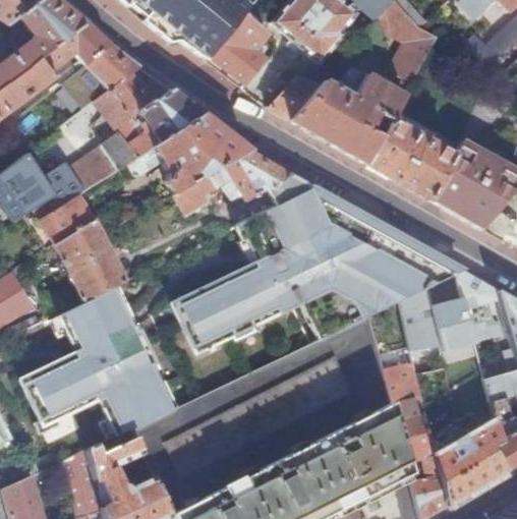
[(38,36),(0,65),(0,89),(87,23),(57,0),(41,0),(21,15),(38,36)]
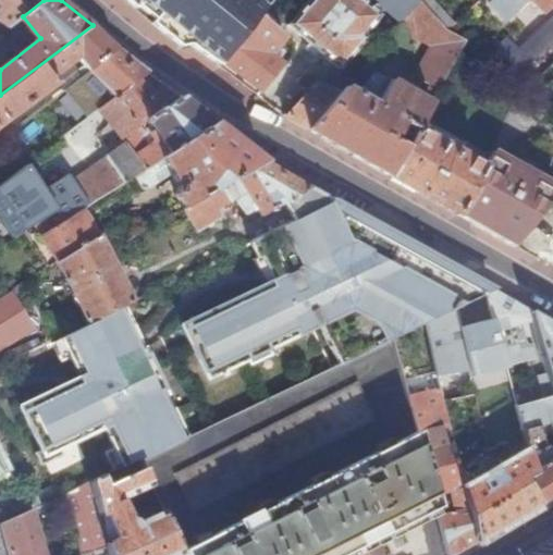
[(0,0),(0,17),(11,26),(23,16),(44,0),(0,0)]
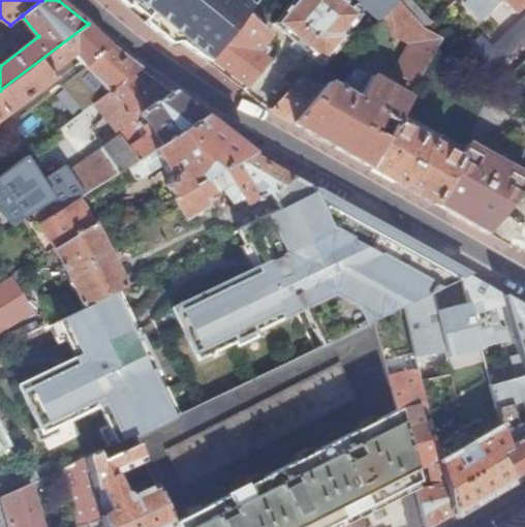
[(124,0),(133,8),(140,0),(142,0),(157,11),(149,22),(151,24),(153,20),(163,28),(161,32),(178,44),(181,42),(183,42),(184,42),(186,43),(213,63),(250,14),(257,5),(261,1),(260,0),(124,0)]
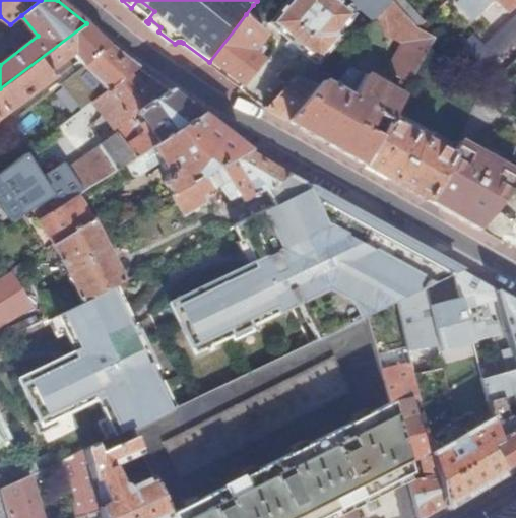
[(292,0),(272,23),(321,63),(345,36),(342,33),(359,13),(342,0),(292,0)]
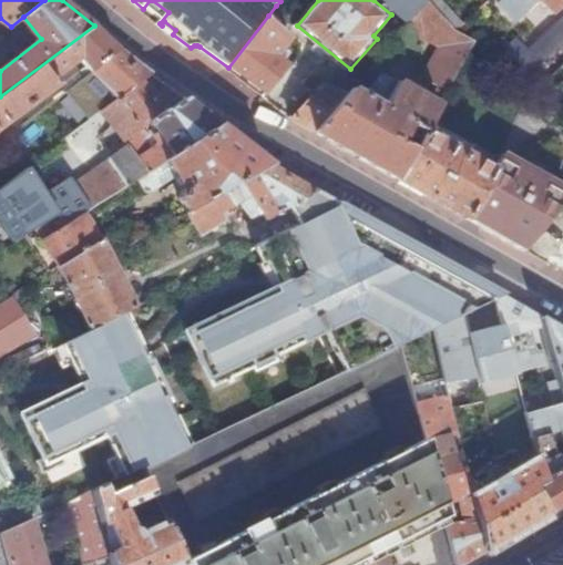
[(352,93),(351,95),(319,132),(401,178),(434,119),(479,41),(479,40),(461,30),(461,29),(431,0),(415,21),(397,41),(420,54),(429,39),(441,47),(426,75),(442,86),(434,100),(401,81),(387,106),(368,96),(356,90),(352,93)]
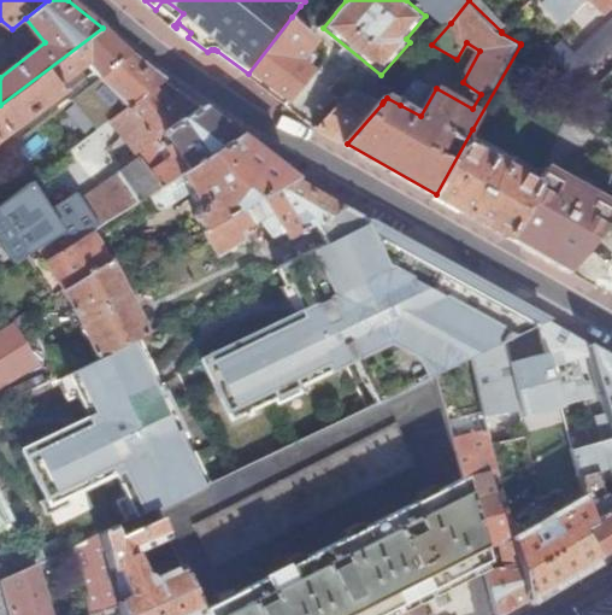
[(469,0),(428,0),(451,23),(469,0)]
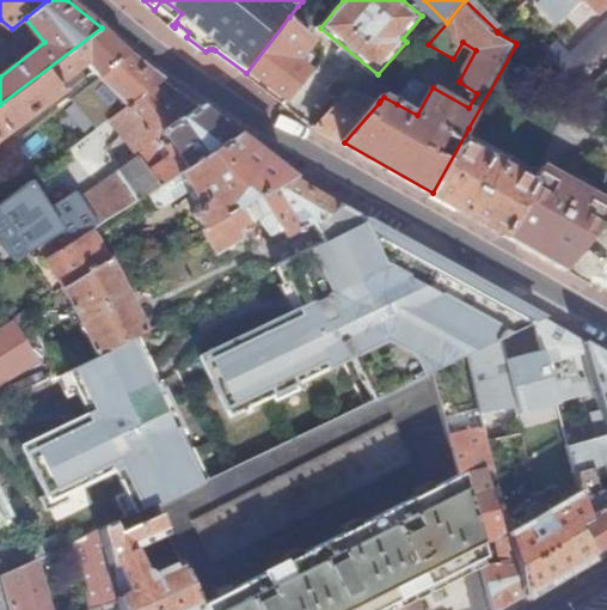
[(599,14),(606,6),(606,0),(546,0),(544,2),(562,22),(584,0),(599,14)]
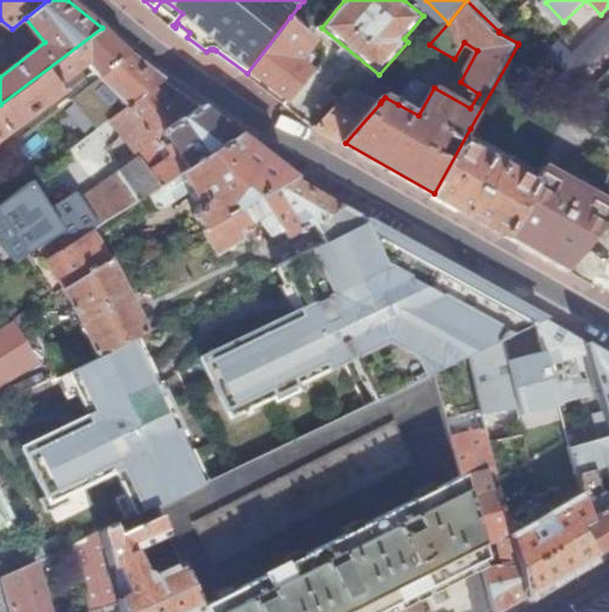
[(299,6),(290,17),(309,33),(319,22),(299,6)]
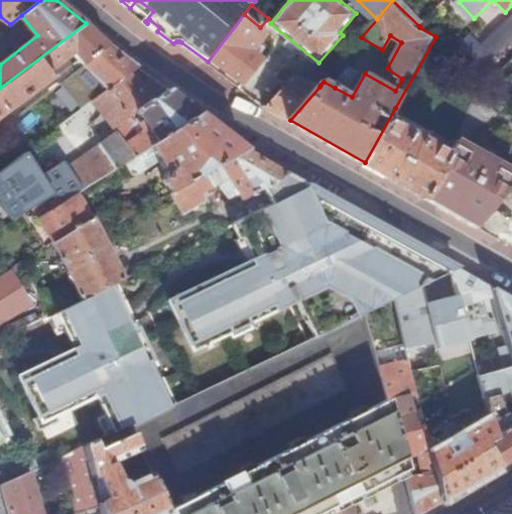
[(260,27),(244,14),(208,61),(242,88),(261,63),(250,55),(254,50),(267,33),(260,27)]
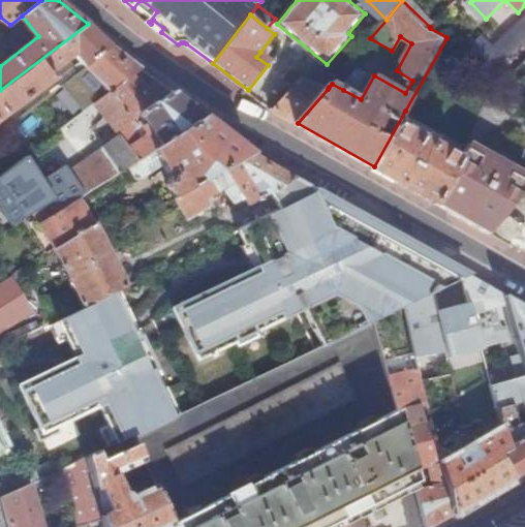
[(524,17),(496,44),(483,57),(498,66),(524,41),(524,17)]
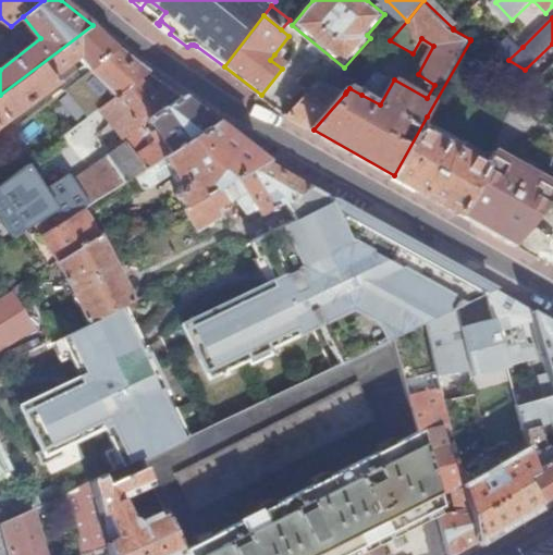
[(93,25),(0,95),(0,124),(62,79),(57,73),(83,53),(90,63),(85,68),(89,73),(96,69),(94,66),(121,46),(95,23),(93,25)]
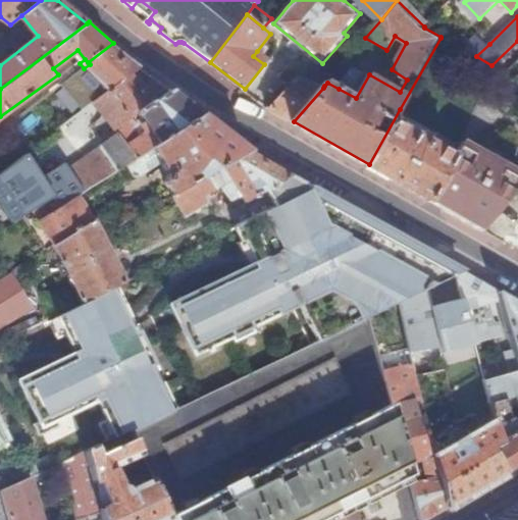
[(489,44),(481,35),(464,50),(476,56),(489,44)]
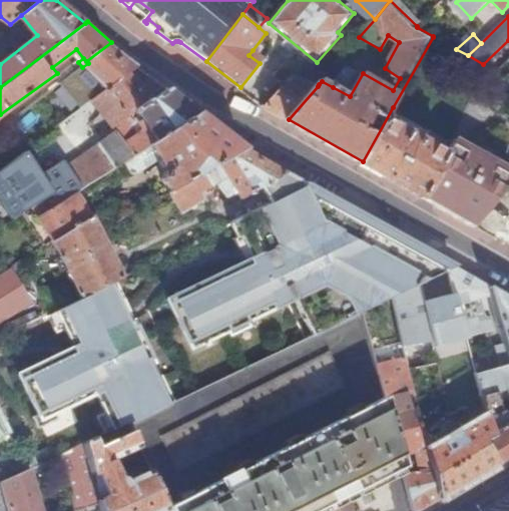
[(103,80),(91,91),(95,96),(138,63),(111,42),(86,61),(88,63),(103,80)]
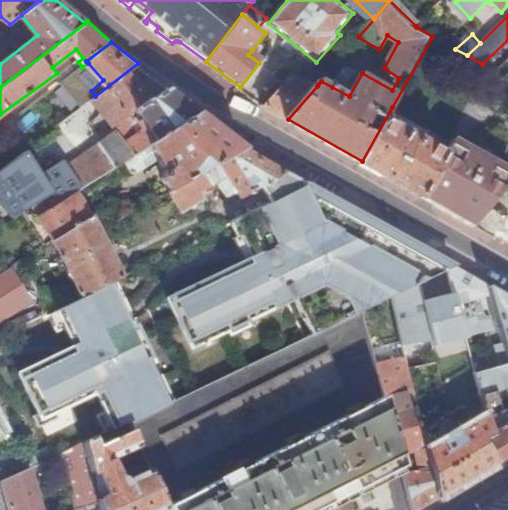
[(170,87),(138,63),(95,96),(93,98),(114,123),(116,123),(125,117),(137,108),(152,97),(152,98),(154,97),(170,87)]
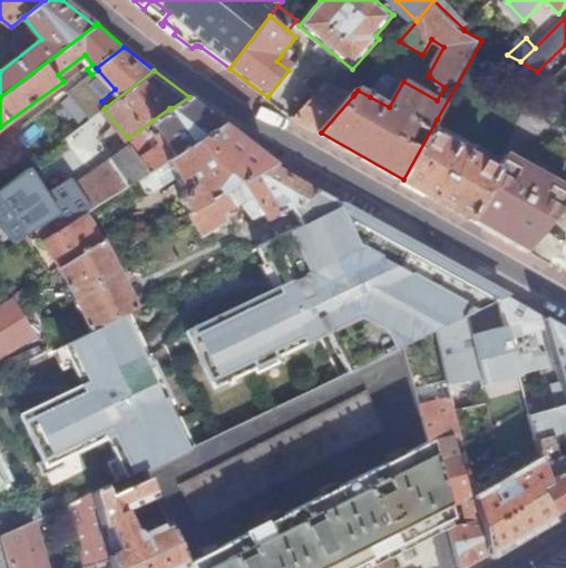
[(83,71),(71,80),(77,87),(87,79),(83,71)]
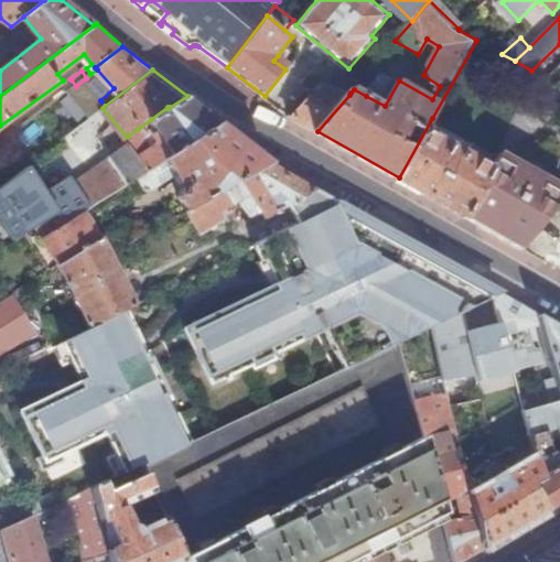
[(399,80),(385,73),(366,96),(385,106),(399,80)]
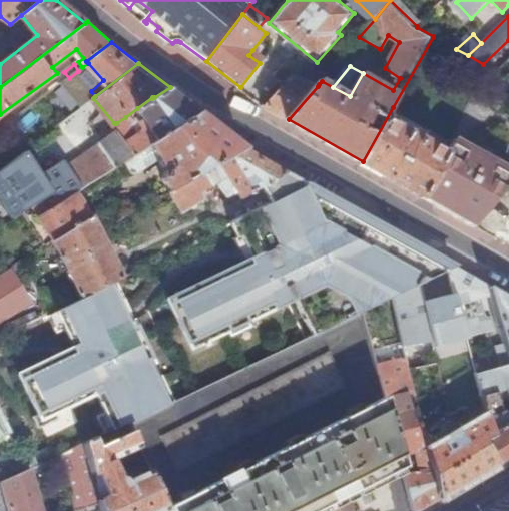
[(295,75),(289,83),(276,98),(268,107),(289,119),(318,86),(295,75)]
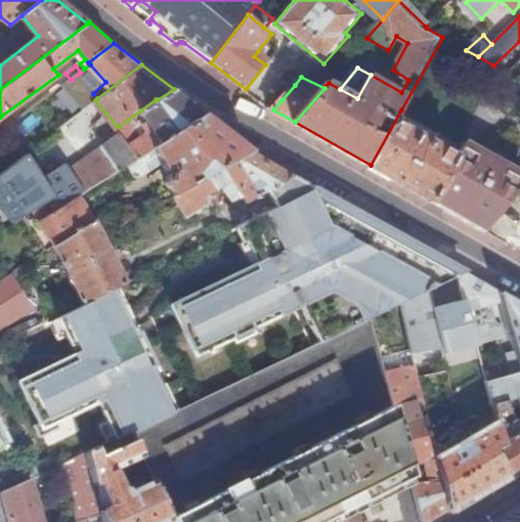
[(144,117),(132,125),(128,120),(119,126),(139,158),(206,114),(174,89),(158,99),(156,100),(156,99),(140,111),(144,117)]
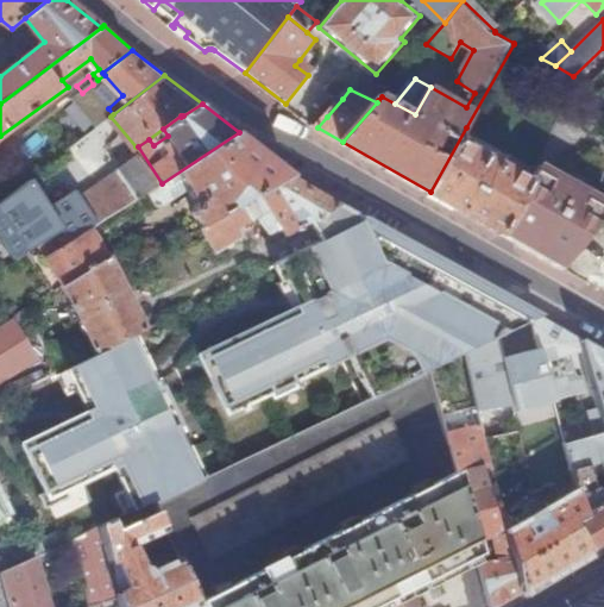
[(466,127),(431,192),(505,233),(534,182),(541,170),(466,127)]
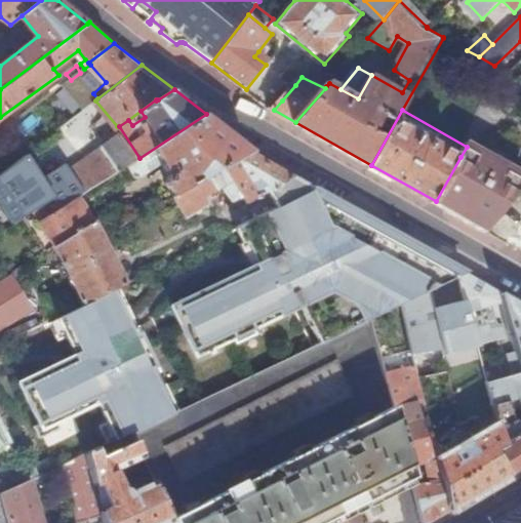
[(252,150),(206,114),(139,158),(130,164),(136,174),(142,176),(164,162),(172,174),(169,182),(176,194),(179,193),(202,179),(200,175),(207,160),(218,169),(252,150)]
